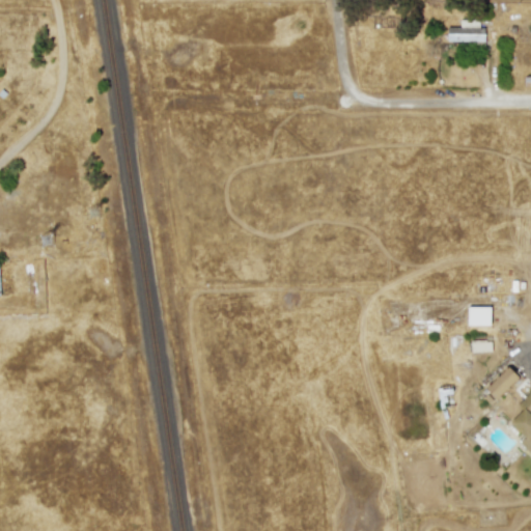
[(446,42),(480,42),(481,20),(458,20),(458,27),(446,27),(446,42)]
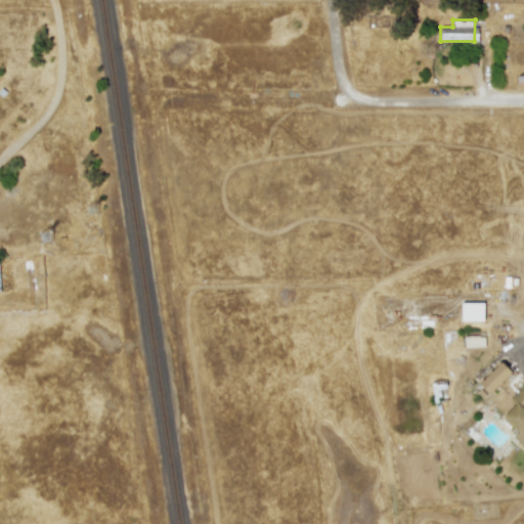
[(482,321),(482,303),(461,303),(461,321),(482,321)]
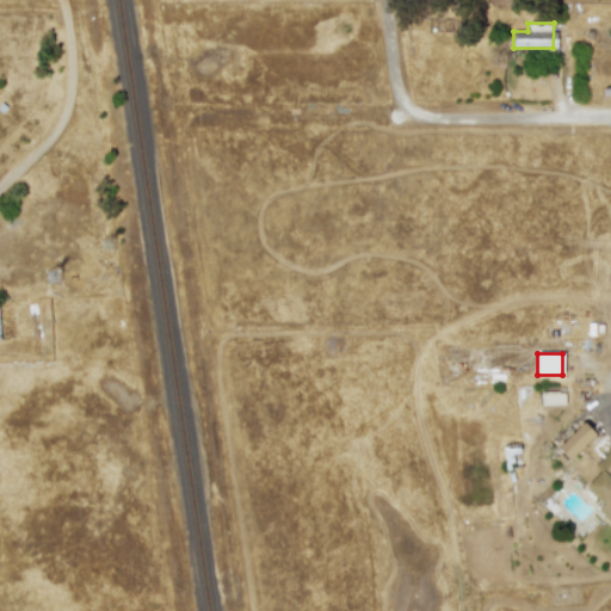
[(539,393),(541,405),(565,405),(563,392),(539,393)]
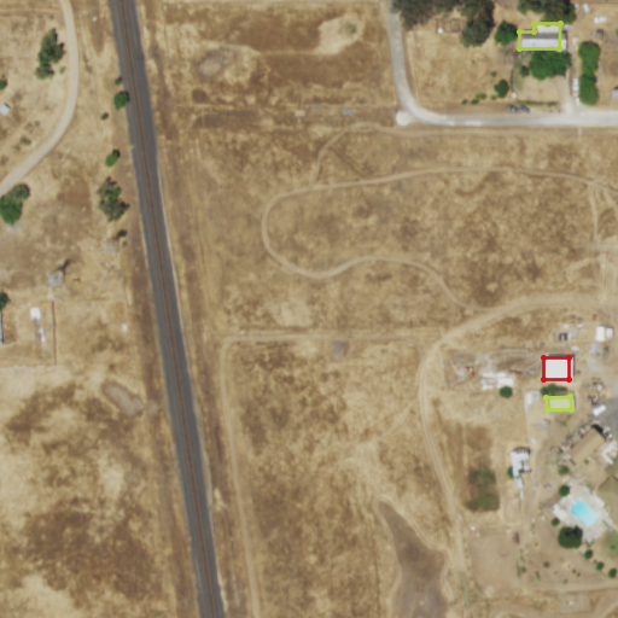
[(602,439),(590,427),(564,455),(576,466),(602,439)]
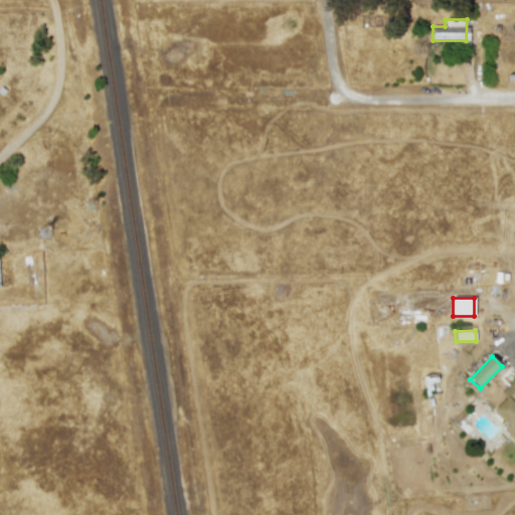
[(514,430),(514,418),(511,414),(514,410),(514,377),(501,392),(505,397),(493,409),(508,424),(503,430),(509,436),(514,430)]
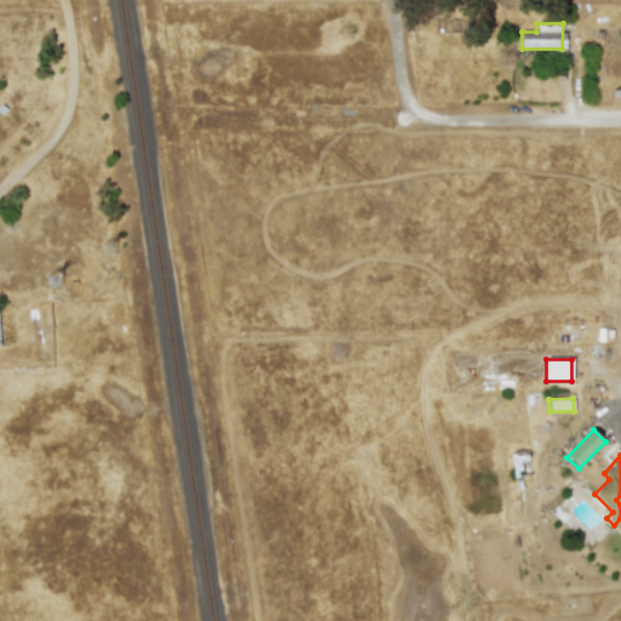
All buildings are outlined.
